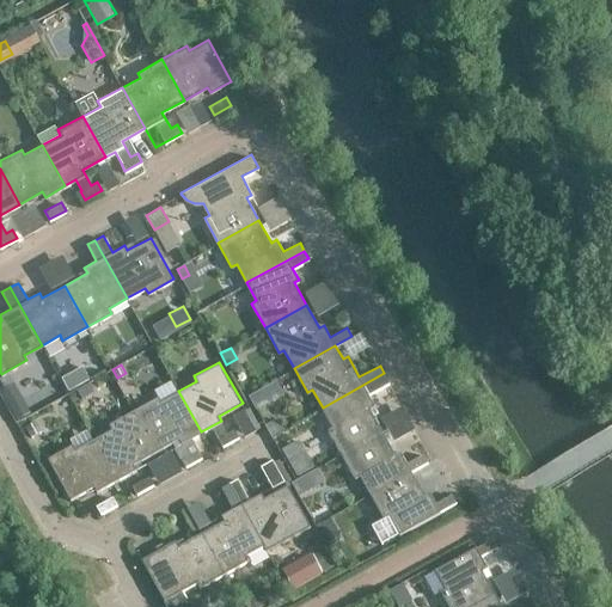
[(81,366),(61,378),(68,390),(89,379),(81,366)]
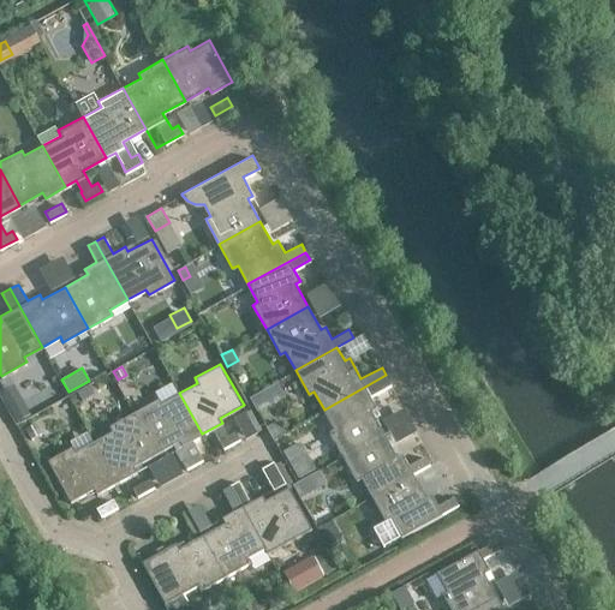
[(390,383),(386,375),(324,410),(334,428),(329,430),(342,455),(384,432),(376,418),(381,416),(370,395),(390,383)]
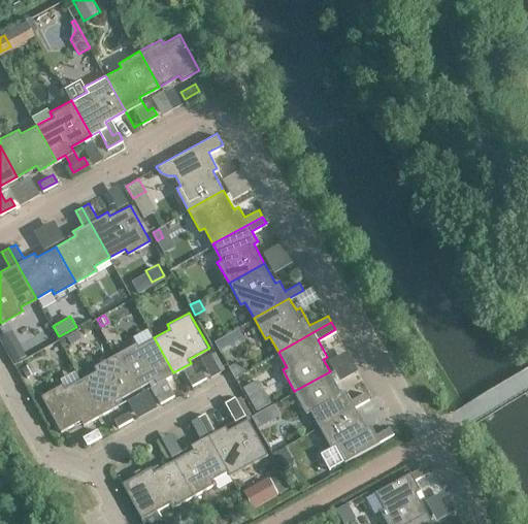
[(76,329),(66,334),(70,341),(80,336),(76,329)]
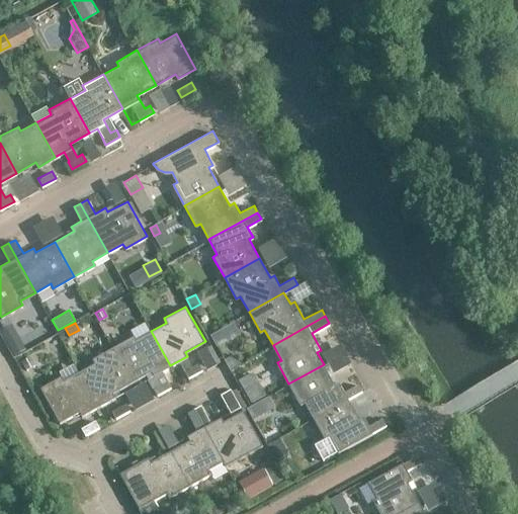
[(229,323),(211,333),(218,344),(235,334),(229,323)]
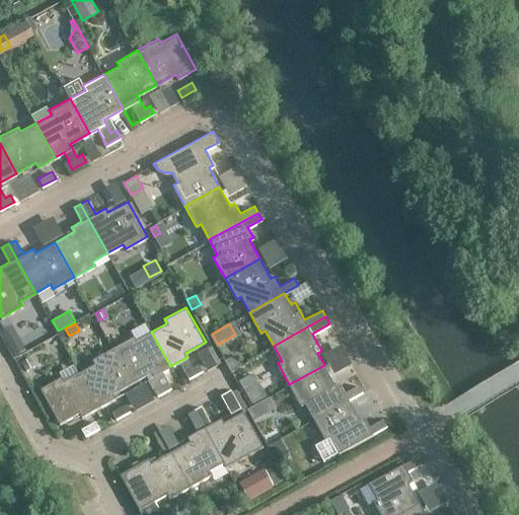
[(16,329),(6,343),(17,352),(27,339),(16,329)]
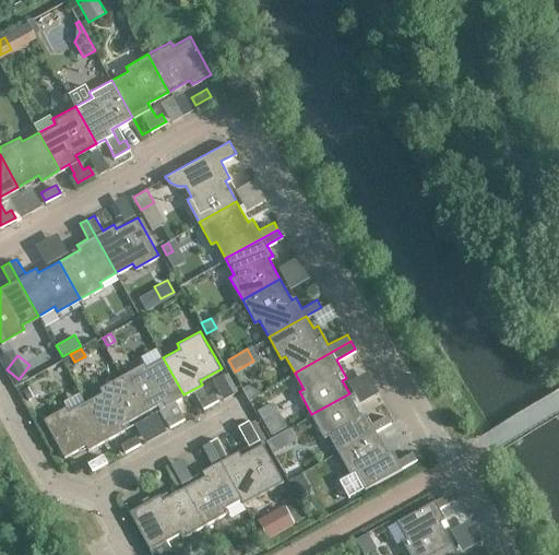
[(183,394),(163,357),(146,366),(144,362),(121,375),(142,412),(157,403),(169,425),(185,417),(175,400),(183,394)]
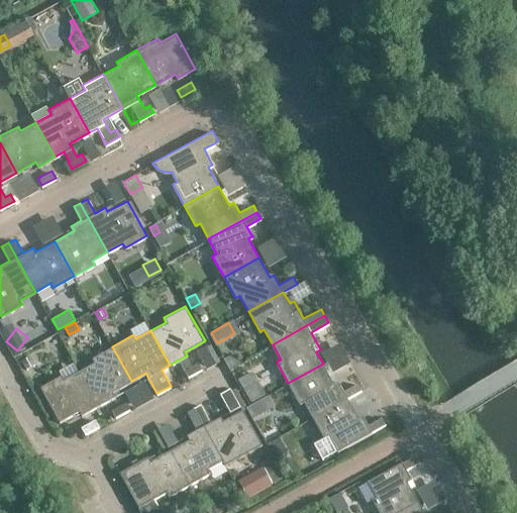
[(131,381),(112,346),(92,357),(94,362),(79,371),(98,405),(115,396),(113,392),(131,381)]
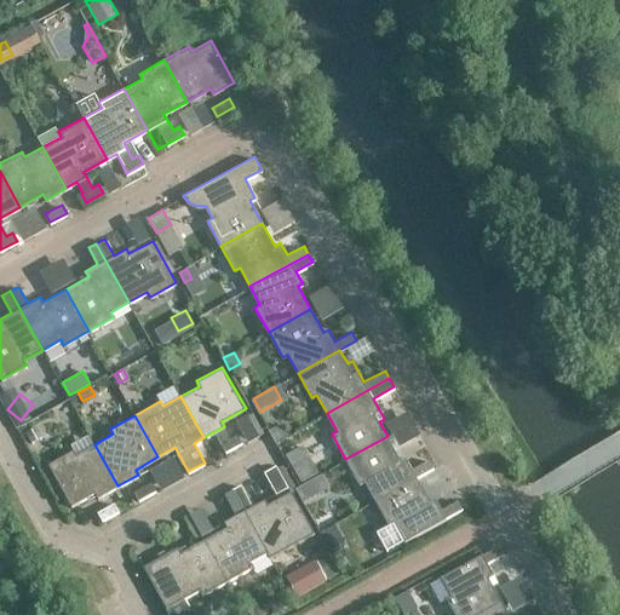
[(280,418),(268,425),(275,438),(287,431),(280,418)]
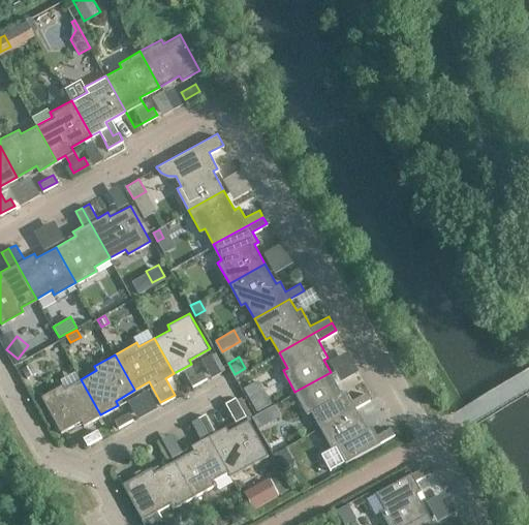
[(30,363),(21,367),(26,376),(35,371),(30,363)]
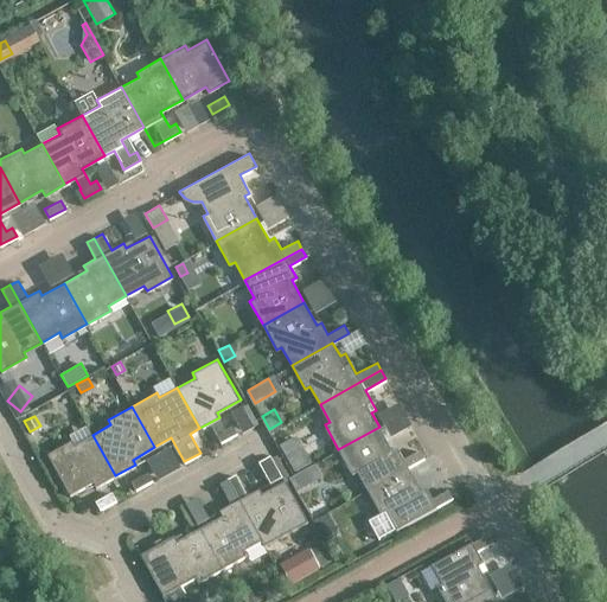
[(215,434),(219,442),(236,433),(231,424),(215,434)]
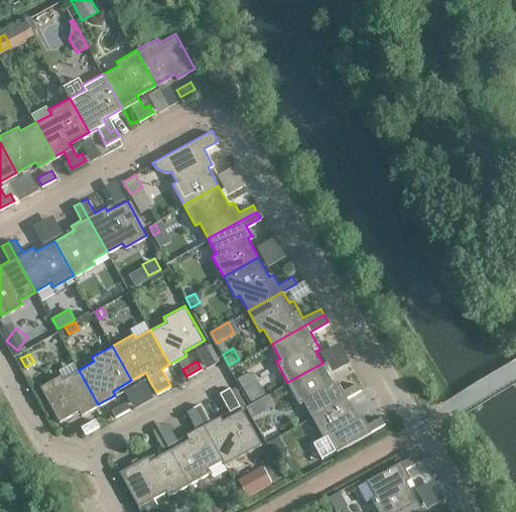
[(333,382),(323,363),(287,382),(299,403),(303,400),(311,415),(347,396),(361,388),(357,382),(343,389),(337,380),(333,382)]
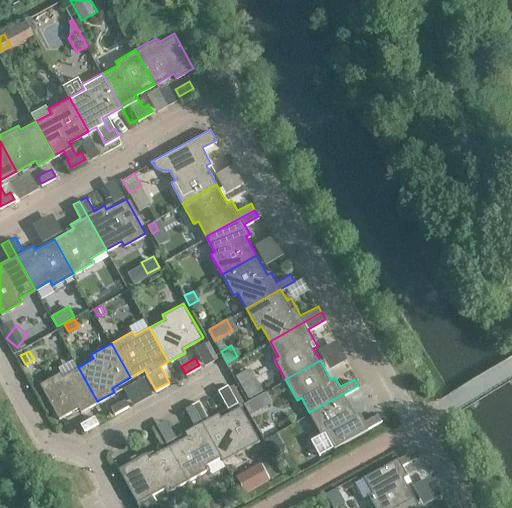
[(97,401),(78,367),(63,375),(61,371),(39,383),(59,417),(78,406),(80,410),(97,401)]
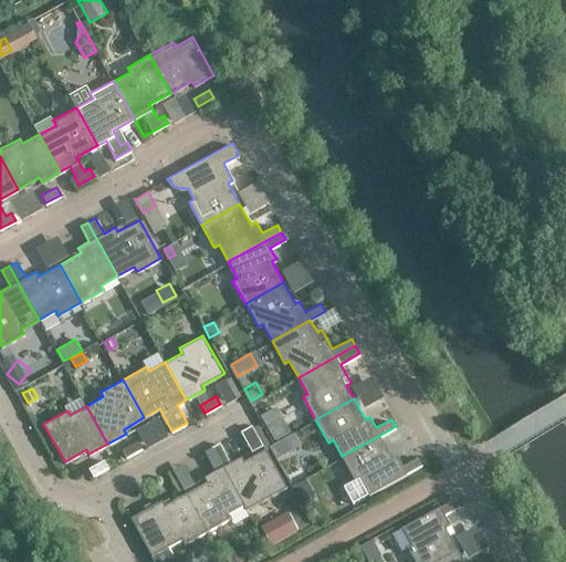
[(282,419),(268,427),(274,439),(289,432),(282,419)]
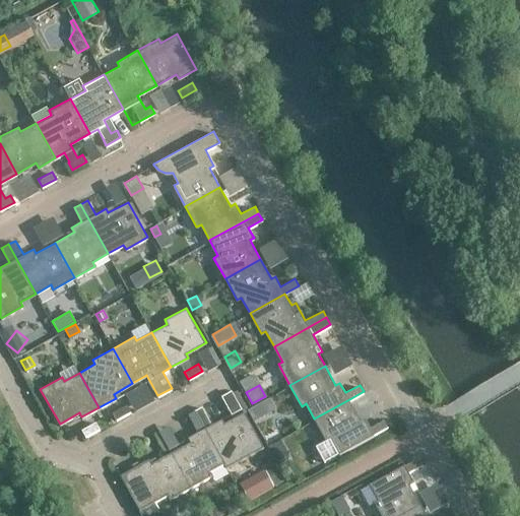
[(270,397),(248,409),(253,420),(275,407),(270,397)]
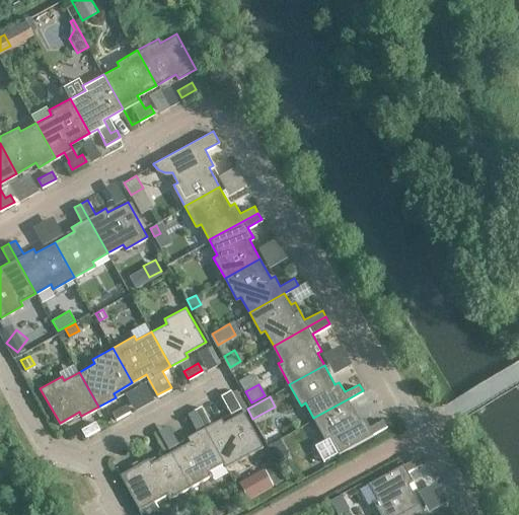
[(359,418),(349,398),(313,418),(324,439),(314,444),(323,459),(338,451),(338,452),(387,425),(383,418),(369,426),(363,416),(359,418)]
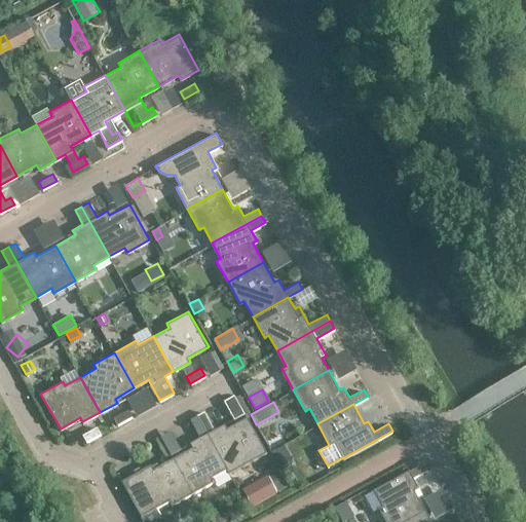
[(113,416),(117,423),(132,415),(127,409),(113,416)]
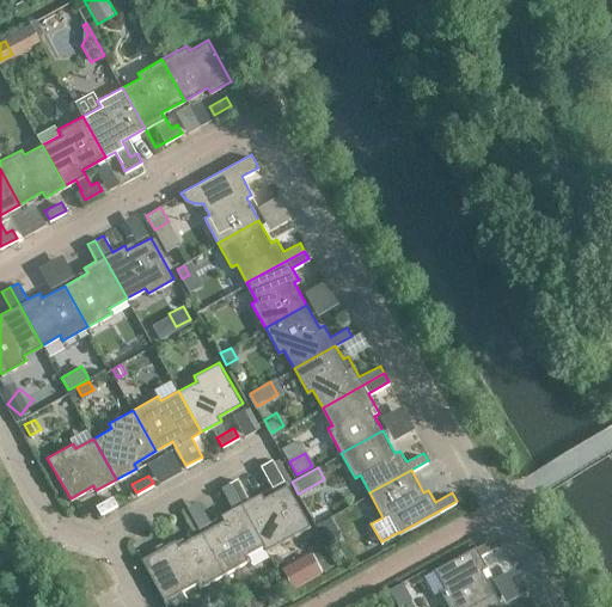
[(239,482),(232,486),(264,544),(282,534),(285,539),(310,525),(287,484),(264,497),(261,492),(249,498),(239,482)]
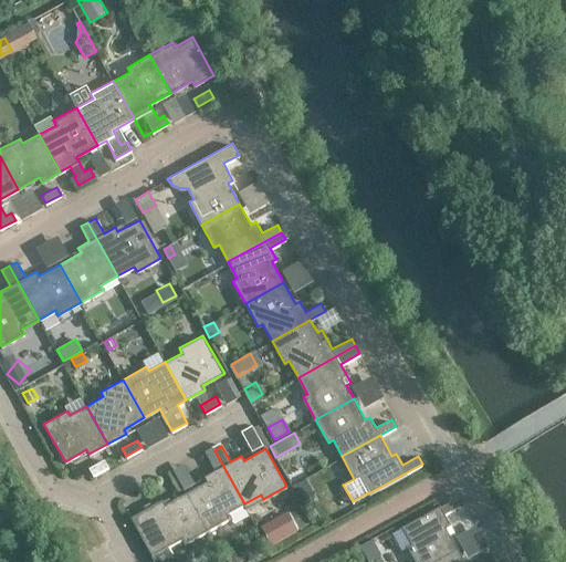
[(244,503),(215,450),(207,455),(216,470),(205,476),(207,480),(186,492),(207,530),(230,518),(228,513),(244,503)]
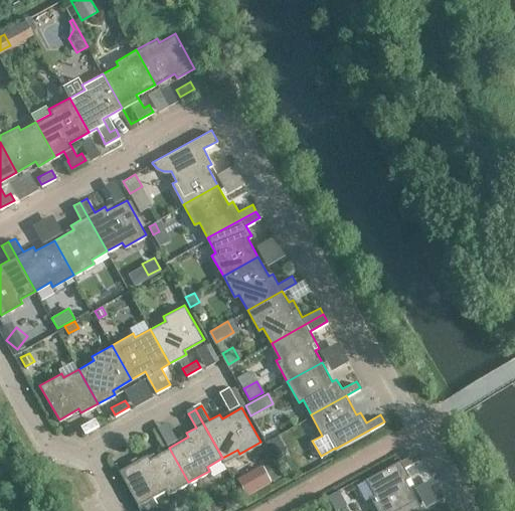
[(80,424),(84,432),(99,423),(95,416),(80,424)]
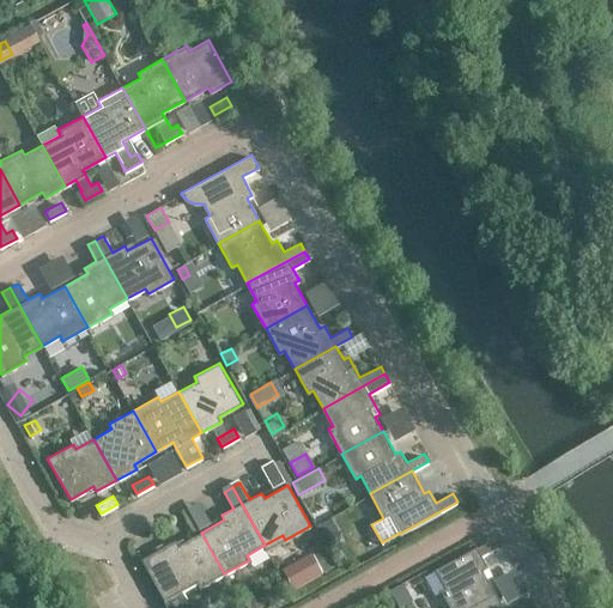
[(338,530),(323,537),(331,549),(344,541),(338,530)]
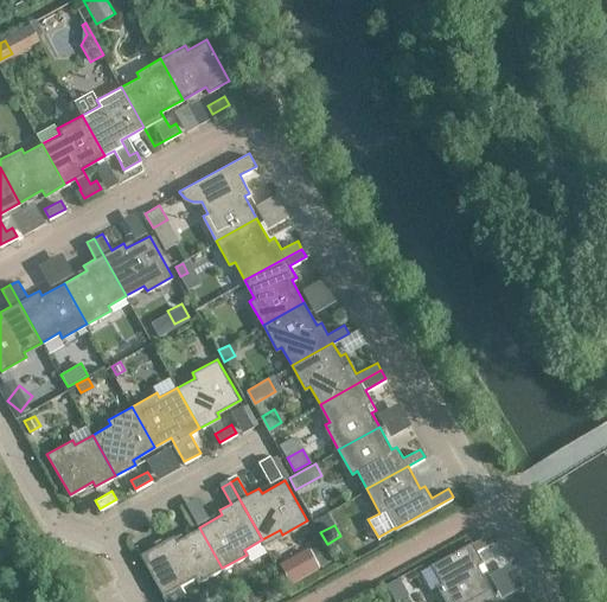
[(222,568),(199,527),(177,539),(174,535),(140,554),(166,601),(190,601),(180,584),(195,576),(198,582),(222,568)]
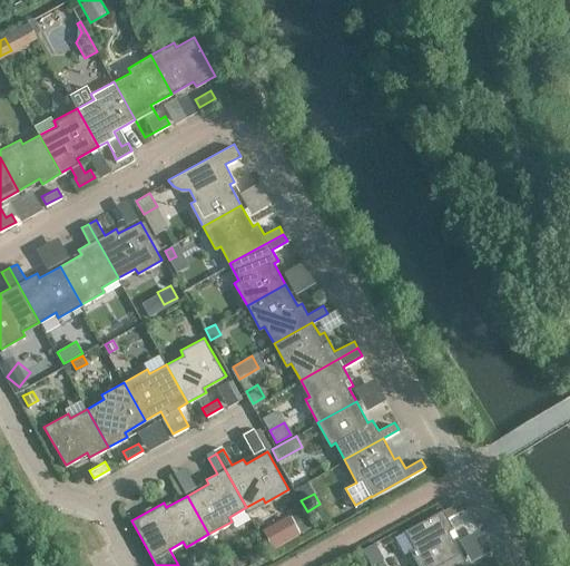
[(410,550),(418,565),(434,565),(461,552),(449,530),(454,528),(448,517),(463,508),(459,500),(404,530),(414,547),(410,550)]
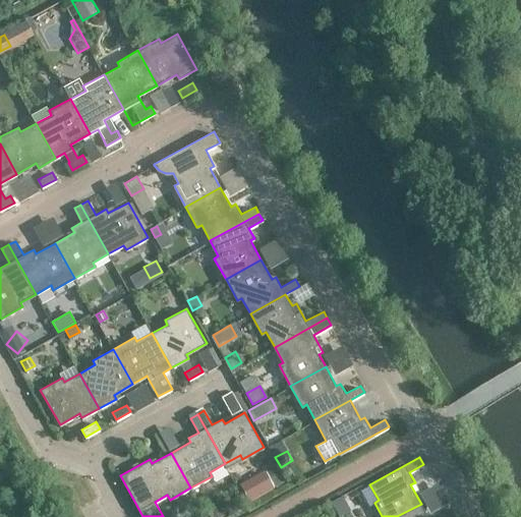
[(277,464),(268,469),(277,485),(286,479),(277,464)]
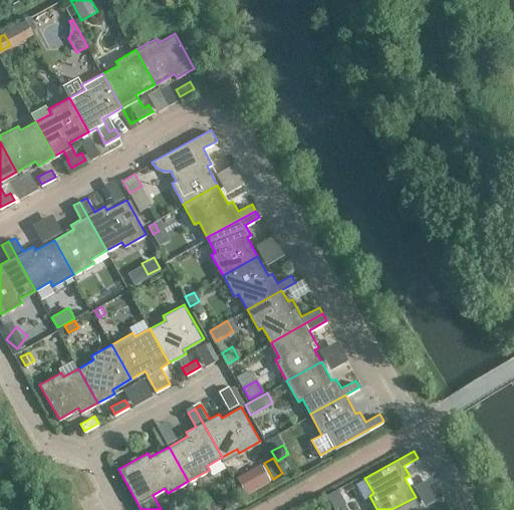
[(262,464),(239,477),(248,492),(271,480),(262,464)]
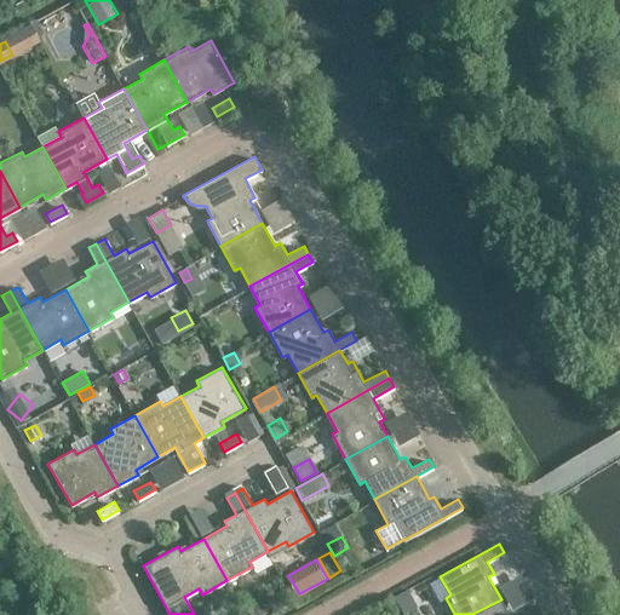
[(259,597),(245,605),(250,614),(257,614),(267,609),(259,597)]
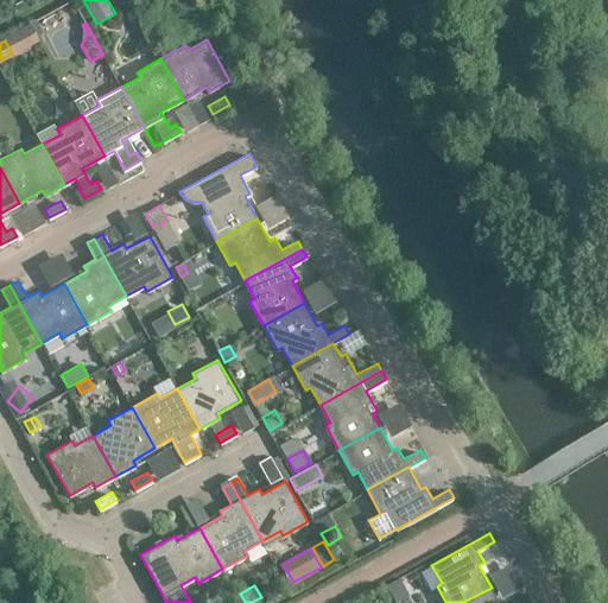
[(499,602),(492,588),(463,602),(499,602)]
